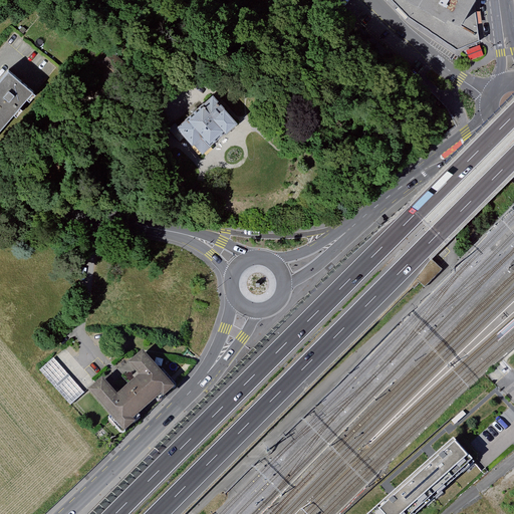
[(485,1),(483,0),(390,0),(410,18),(456,52),(482,44),(477,17),(485,1)]
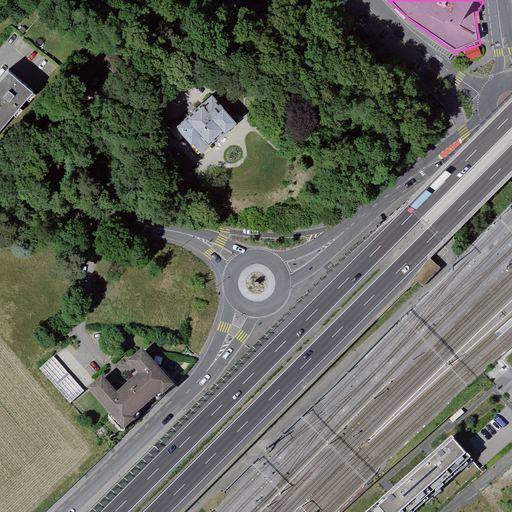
[(0,131),(34,92),(8,70),(0,78),(0,131)]
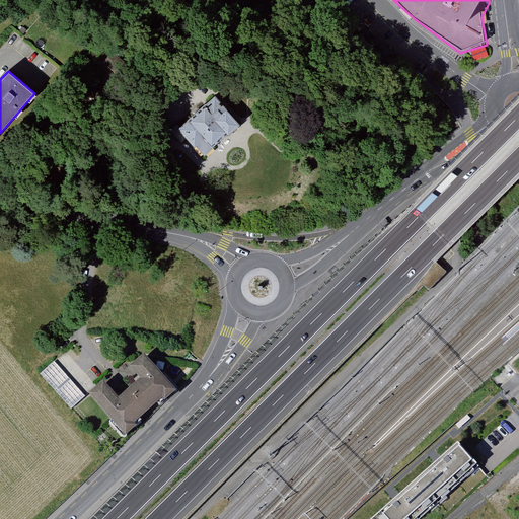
[(213,97),(180,131),(206,156),(238,123),(213,97)]
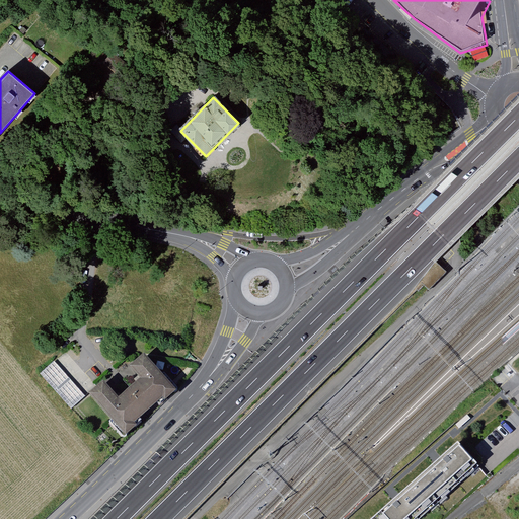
[(70,405),(83,393),(51,359),(38,371),(70,405)]
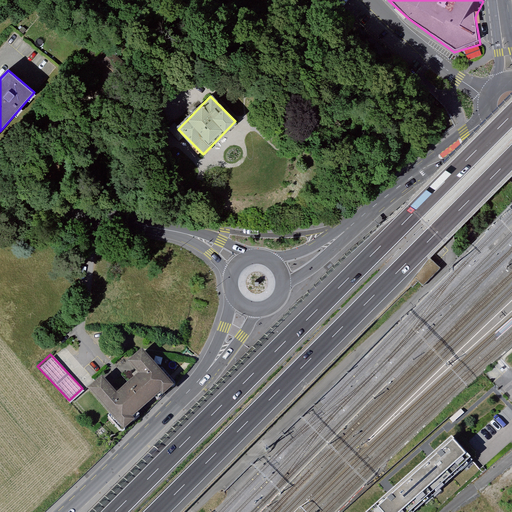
[(102,383),(86,397),(121,435),(169,390),(140,358),(127,369),(137,381),(117,399),(102,383)]
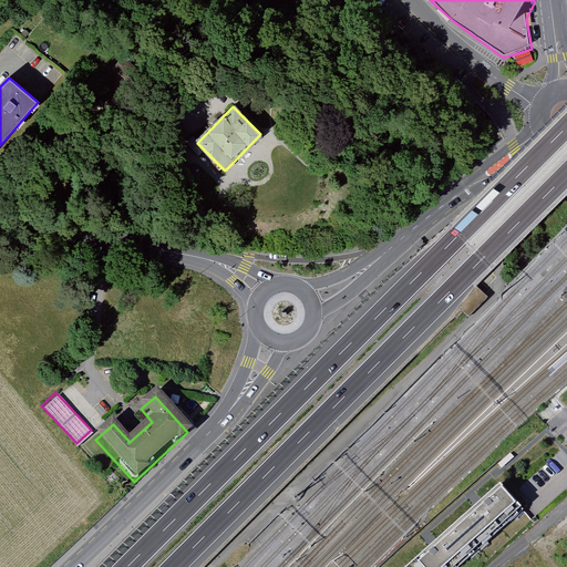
[(509,494),(501,483),(478,503),(434,542),(404,566),(457,566),(524,511),(509,494)]
